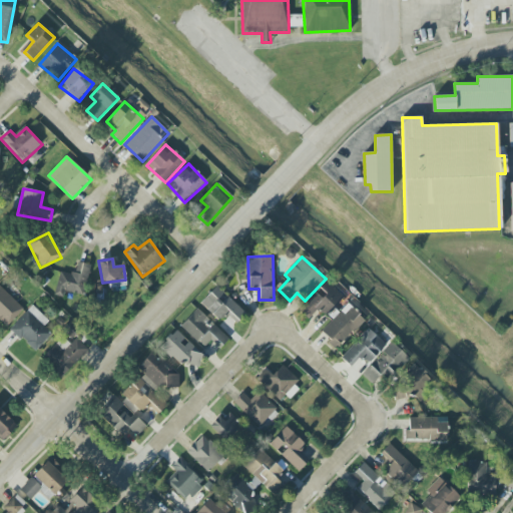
[(60,271),(54,295),(63,297),(64,292),(82,297),(90,266),(83,264),(79,276),(60,271)]
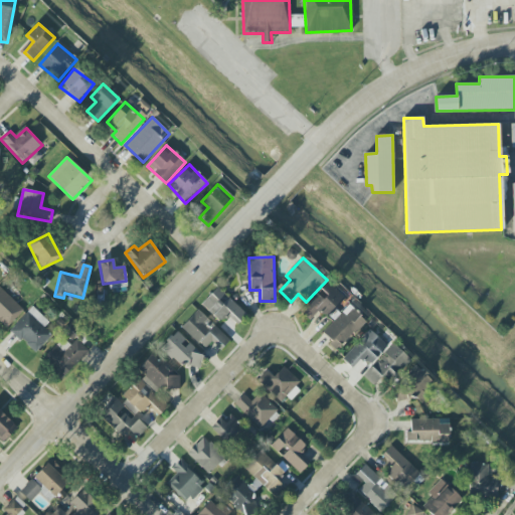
[(345,300),(328,282),(316,293),(317,294),(299,310),(308,320),(321,308),(328,315),(345,300)]
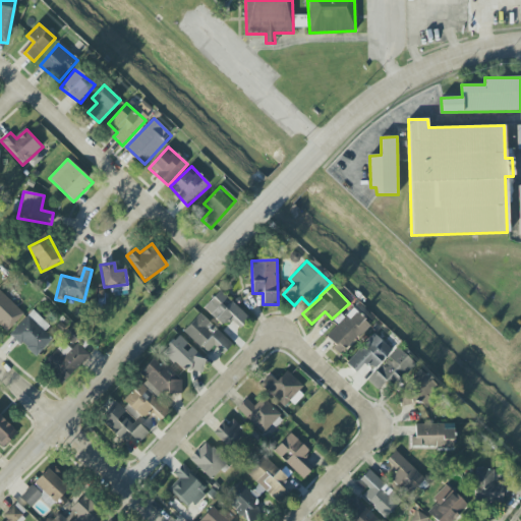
[(0,325),(7,332),(23,313),(0,291),(0,325)]
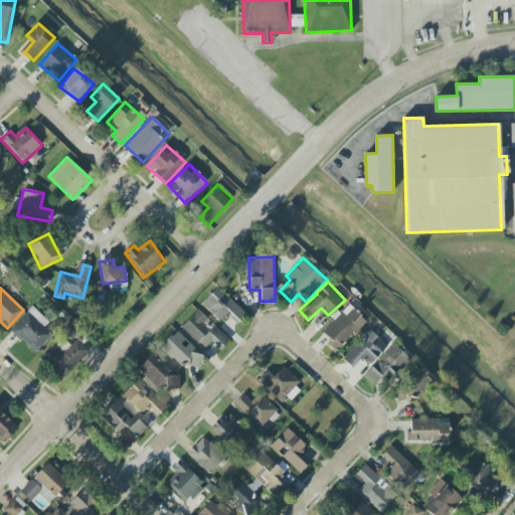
[(201,305),(220,323),(227,316),(236,324),(246,314),(217,288),(201,305)]
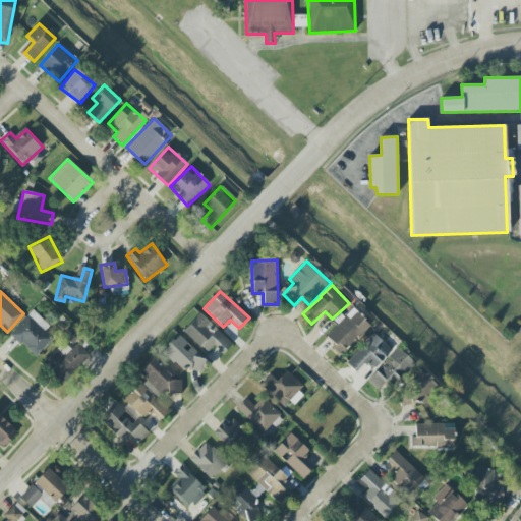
[(369,325),(352,308),(324,339),(341,355),(369,325)]
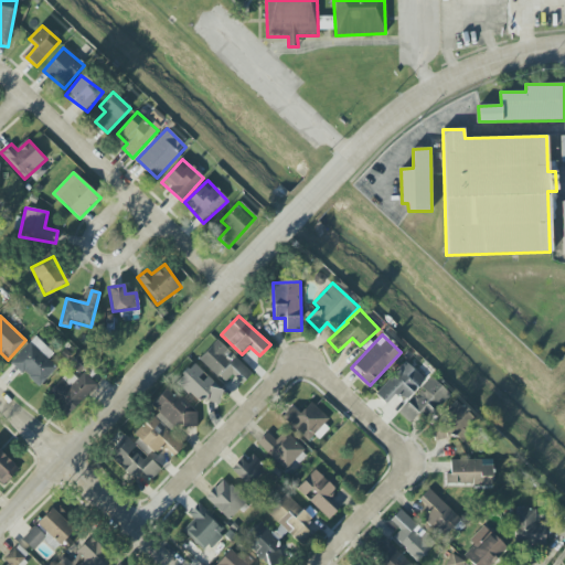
[(53,353),(35,337),(11,362),(38,387),(56,368),(49,360),(53,353)]
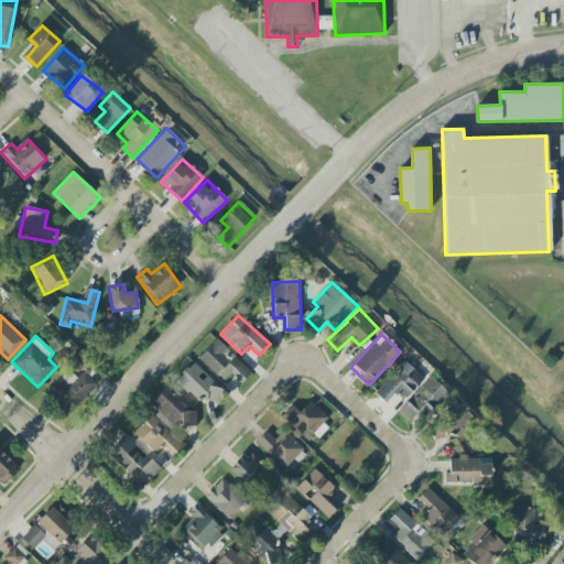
[(251,372),(216,339),(198,358),(225,382),(231,375),(241,383),(251,372)]
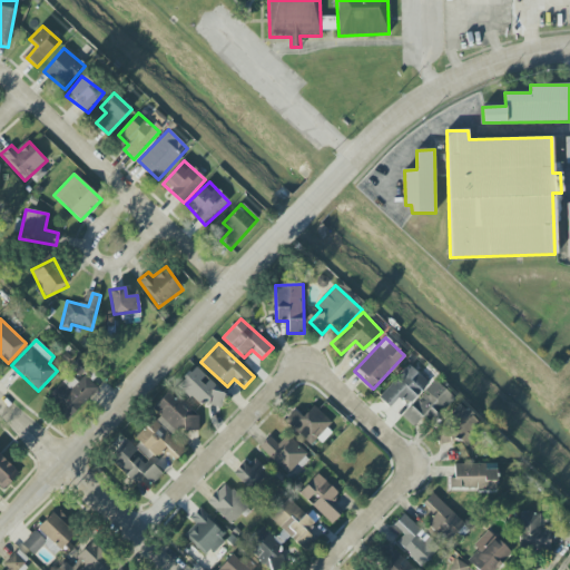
[(379,397),(420,434),(453,399),(434,380),(430,384),(409,365),(379,397)]
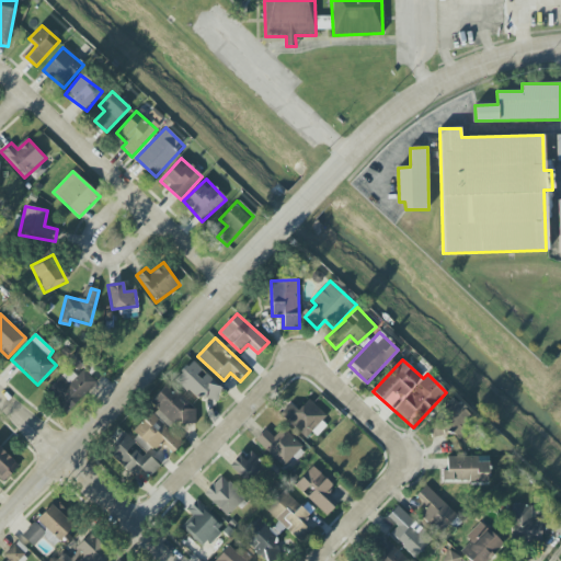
[(212,401),(222,391),(193,361),(174,378),(197,402),(205,395),(212,401)]
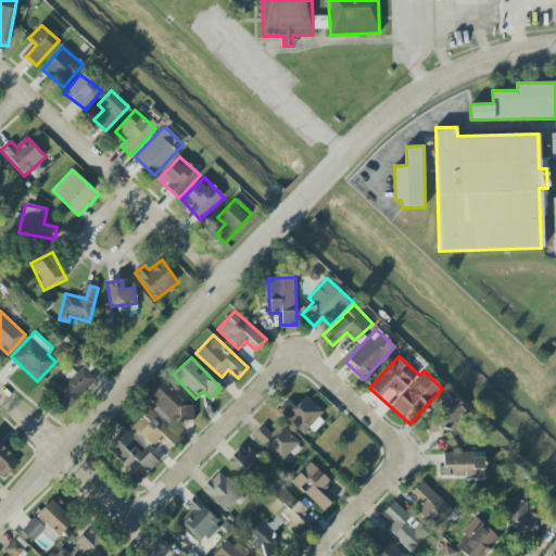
[(46,388),(66,408),(96,378),(83,366),(70,379),(61,371),(46,388)]
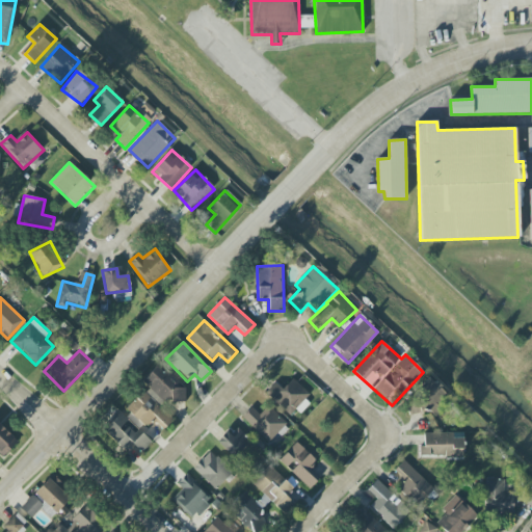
[(126,408),(142,425),(157,424),(162,429),(169,423),(168,416),(159,406),(167,398),(171,403),(186,402),(185,388),(179,389),(178,381),(162,366),(156,367),(141,381),(152,391),(142,391),(126,408)]
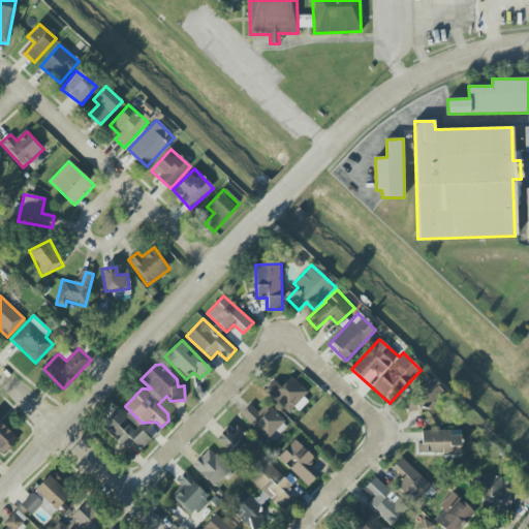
[(288,413),(293,407),(299,411),(311,398),(289,377),(281,386),(274,379),(263,391),(288,413)]
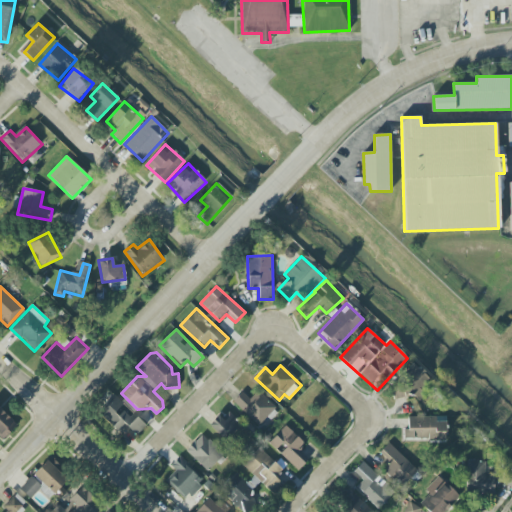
[(432,383),(415,365),(388,390),(398,401),(405,395),(397,387),(401,383),(416,399),(432,383)]
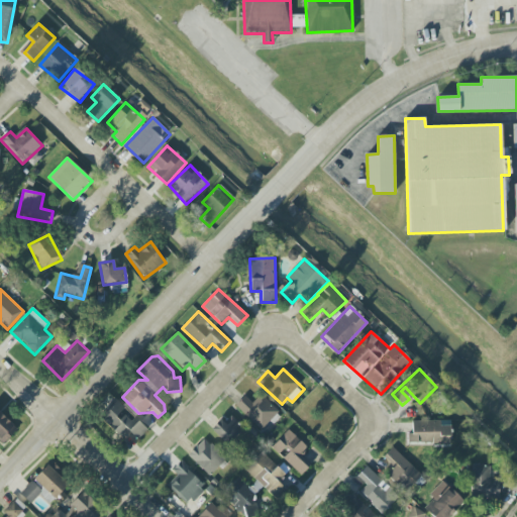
[(252,404),(244,396),(235,406),(261,430),(278,412),(261,396),(252,404)]
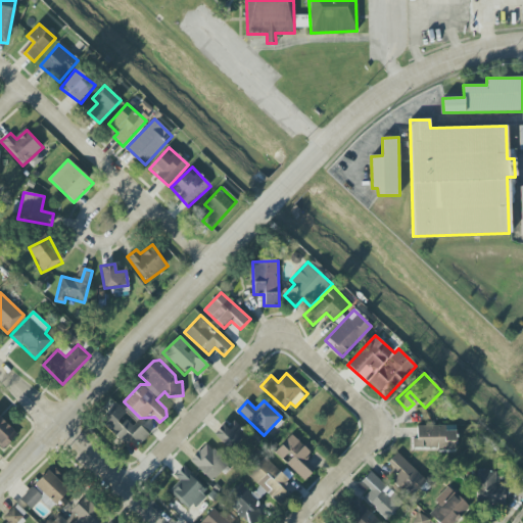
[(99,422),(124,444),(131,437),(139,444),(148,435),(139,426),(138,427),(115,405),(99,422)]
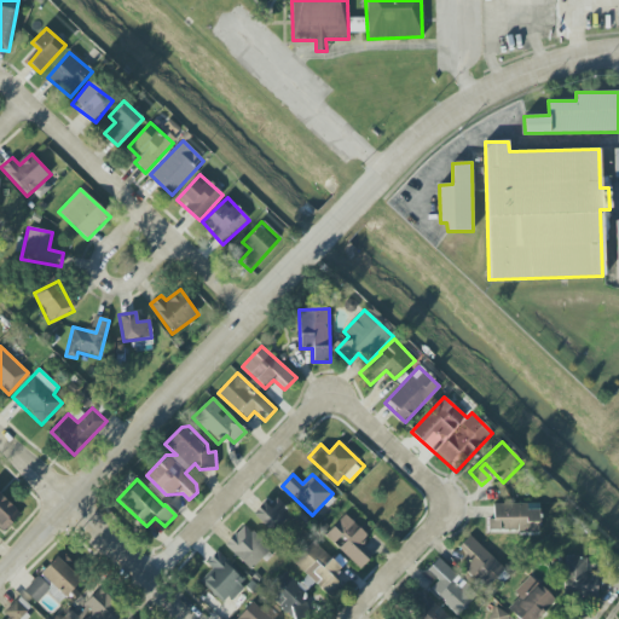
[(0,530),(4,533),(21,513),(0,495),(0,530)]
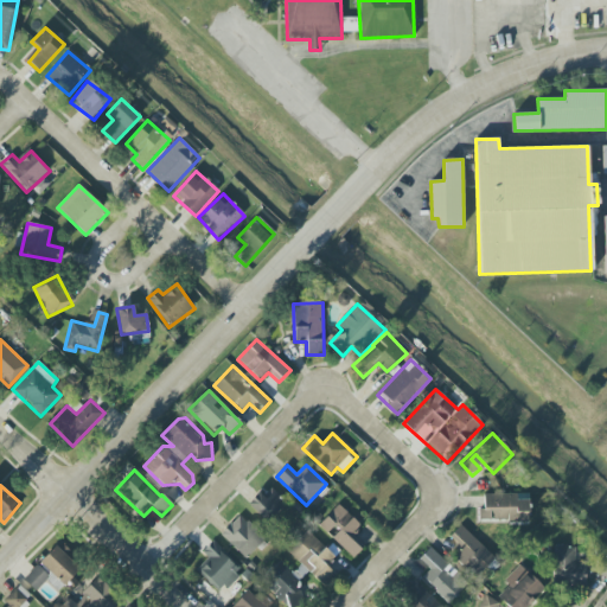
[(260,492),(248,503),(267,524),(286,506),(270,490),(263,497),(260,492)]
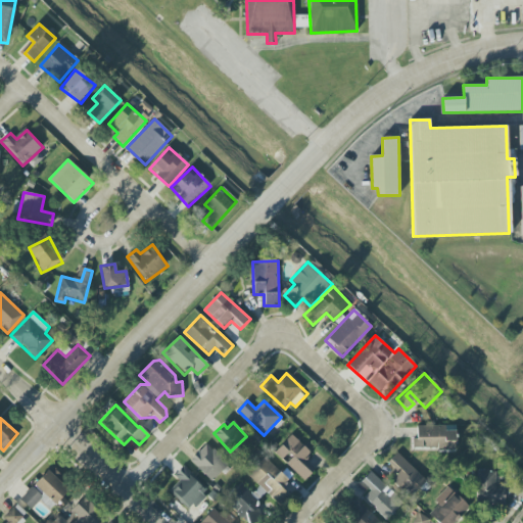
[(417,426),(417,438),(413,438),(412,449),(455,449),(455,427),(417,426)]
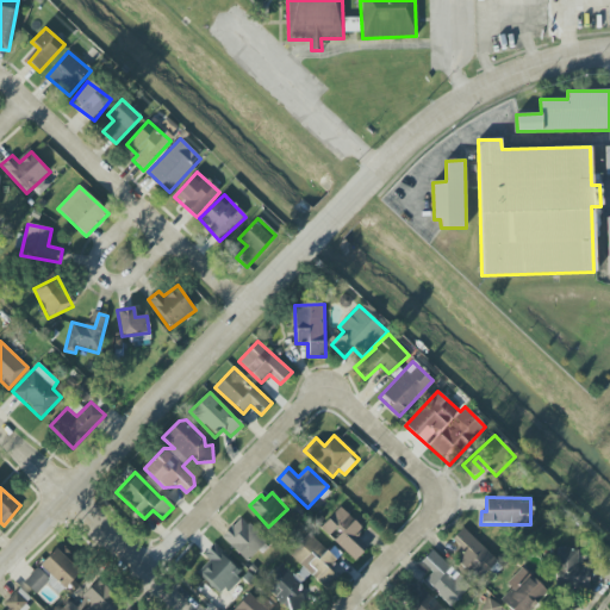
[(365,530),(340,508),(321,528),(355,561),(366,549),(355,539),(365,530)]
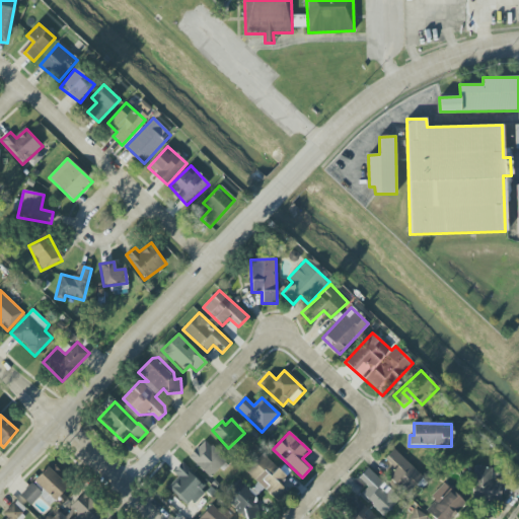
[(188,458),(210,478),(226,460),(204,440),(188,458)]
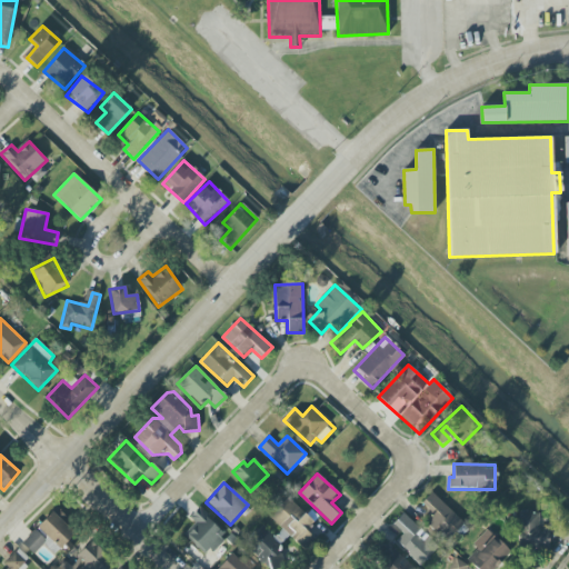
[(463,523),(431,492),(421,503),(432,513),(425,521),(446,542),(463,523)]
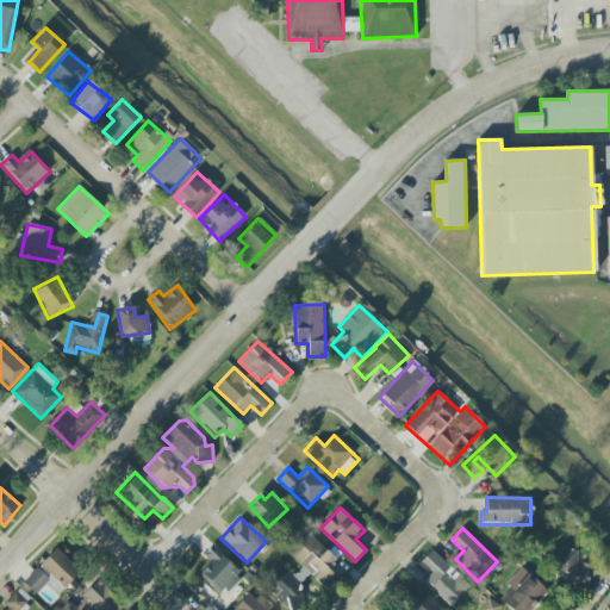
[(328,552),(310,534),(290,553),(325,590),(342,574),(332,564),(342,554),(334,546),(328,552)]
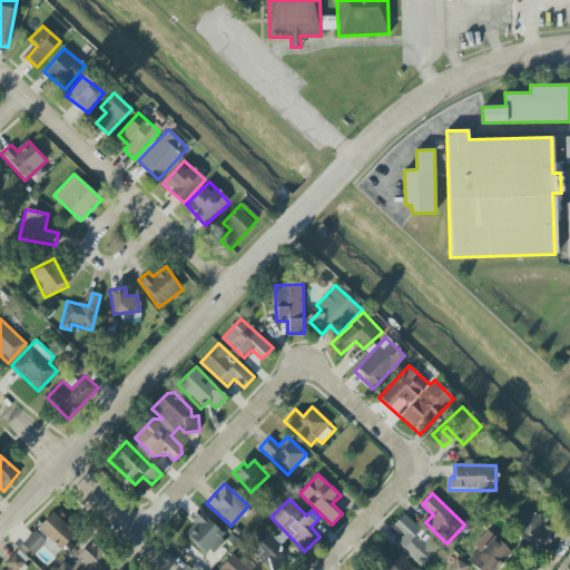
[(53,556),(77,531),(55,510),(22,544),(33,556),(42,546),(53,556)]
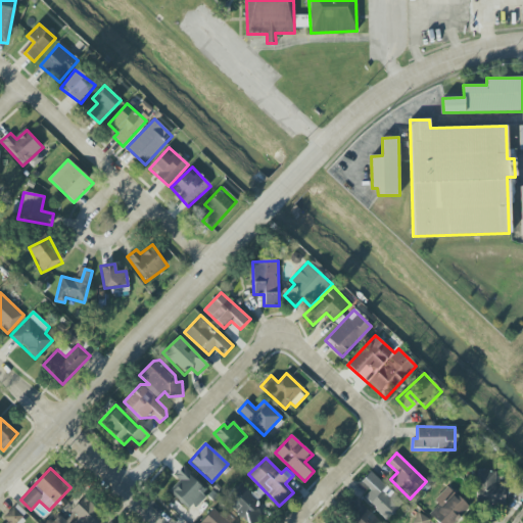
[(182,468),(174,477),(179,481),(169,491),(190,512),(208,491),(182,468)]
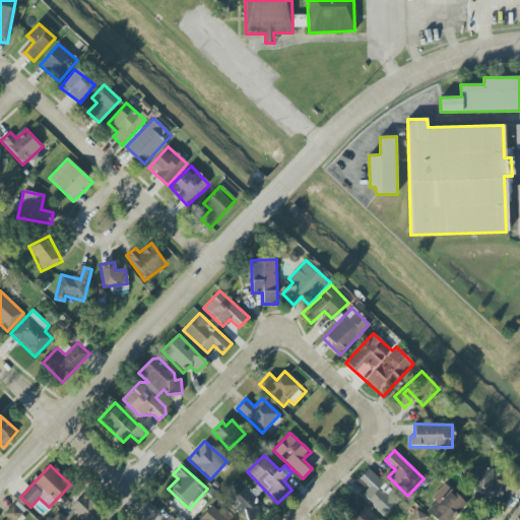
[(502,480),(493,480),(493,469),(474,468),(473,501),(502,502),(502,480)]
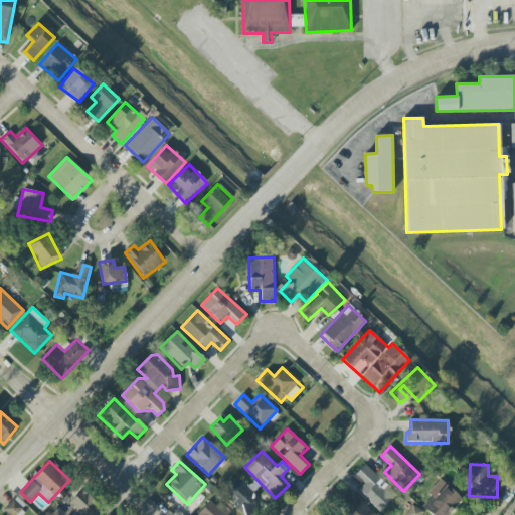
[(365,483),(358,491),(381,512),(397,495),(364,465),(356,475),(365,483)]
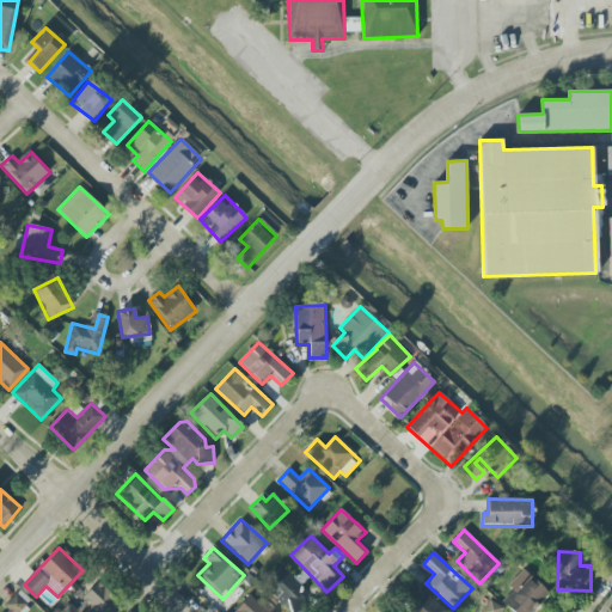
[(287,611),(307,593),(282,565),(262,585),(287,611)]
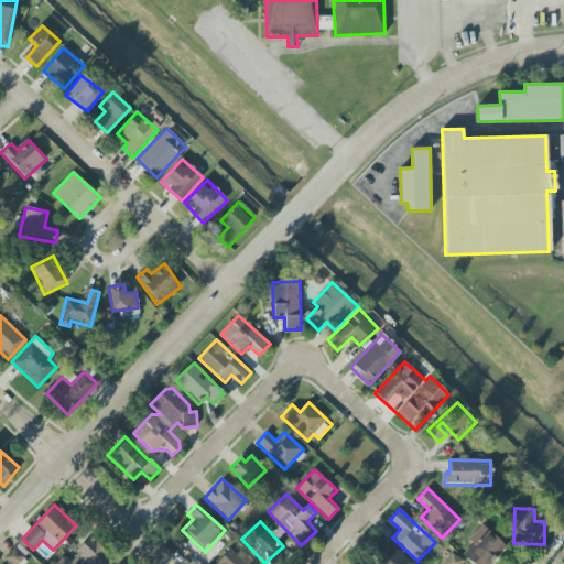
[(473,563),(488,563),(506,546),(483,524),(468,540),(473,544),(463,554),(473,563)]
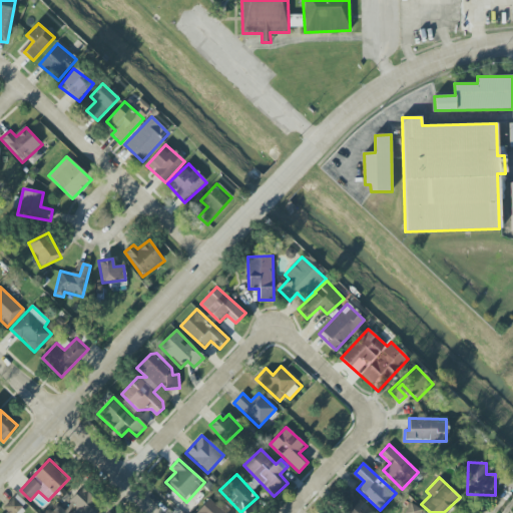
[(70,502),(76,507),(71,512),(95,512),(102,504),(81,488),(70,502)]
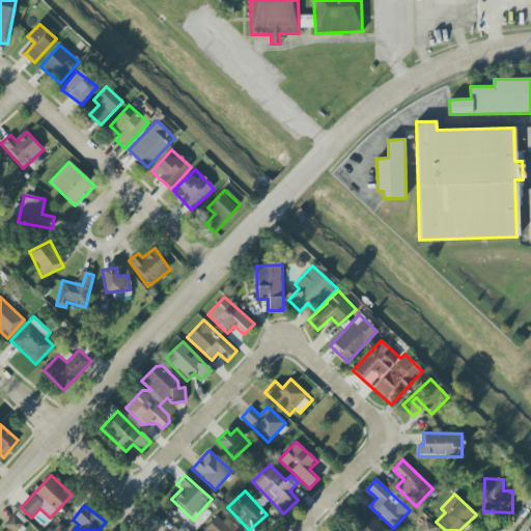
[(353,530),(387,530),(361,506),(345,524),(353,530)]
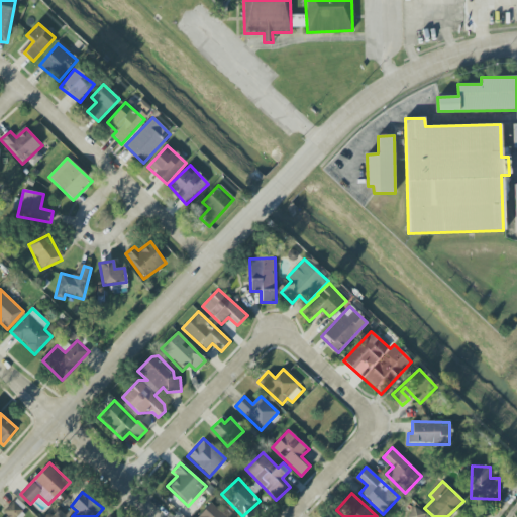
[(225,516),(211,503),(197,516),(225,516)]
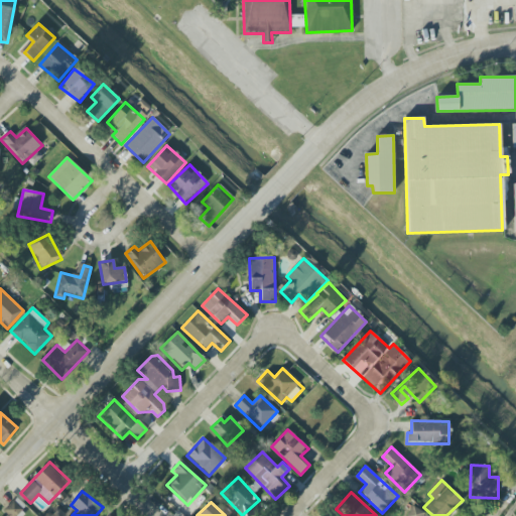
[(20,515),(23,513),(12,503),(4,511),(6,514),(4,515),(20,515)]
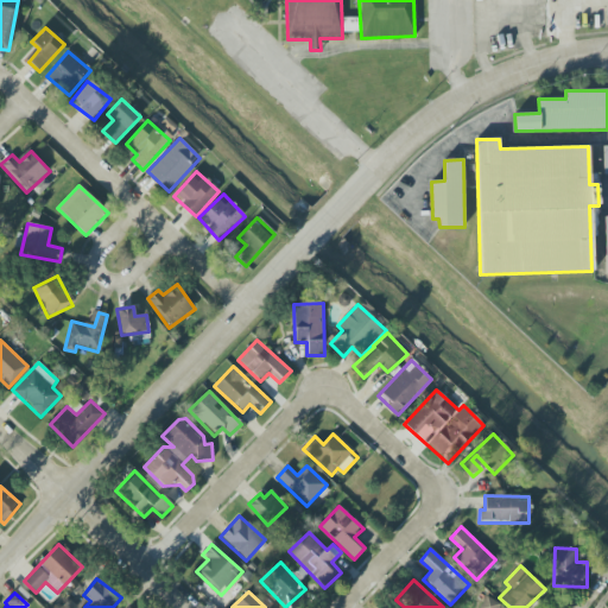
[(499,607),(500,607),(488,596),(477,607),(499,607)]
